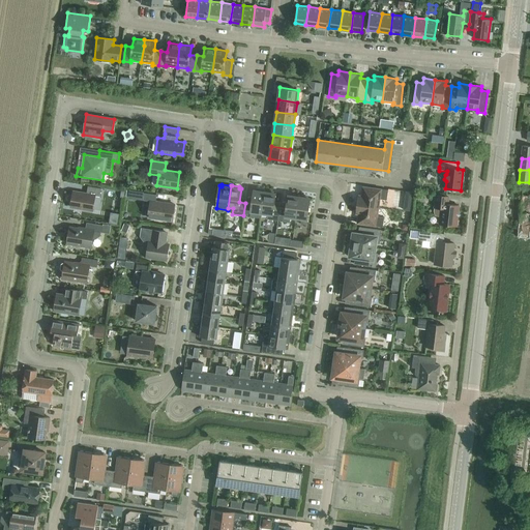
[(101,188),(88,186),(87,194),(74,190),(70,207),(93,211),(96,196),(100,197),(101,188)]
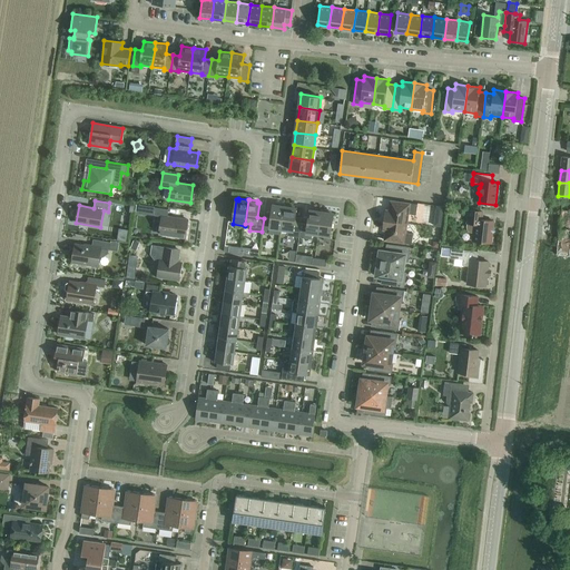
[(385,209),(384,219),(408,224),(409,214),(416,215),(418,205),(390,200),(389,210),(385,209)]
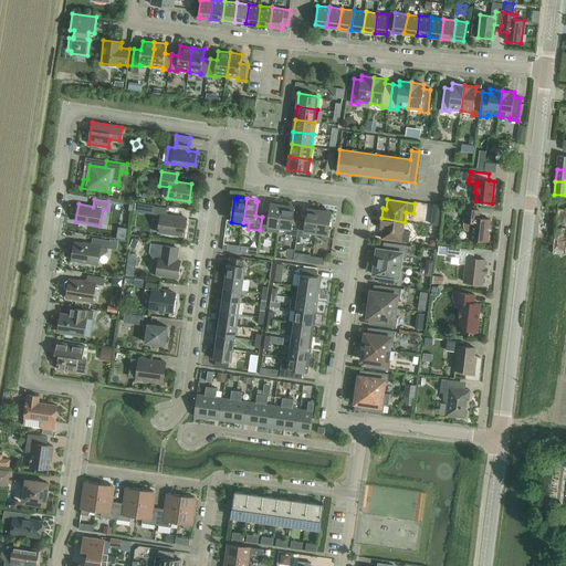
[(262,217),(260,230),(279,233),(280,228),(280,227),(283,203),(282,203),(274,202),(273,203),(271,203),(269,218),(262,217)]
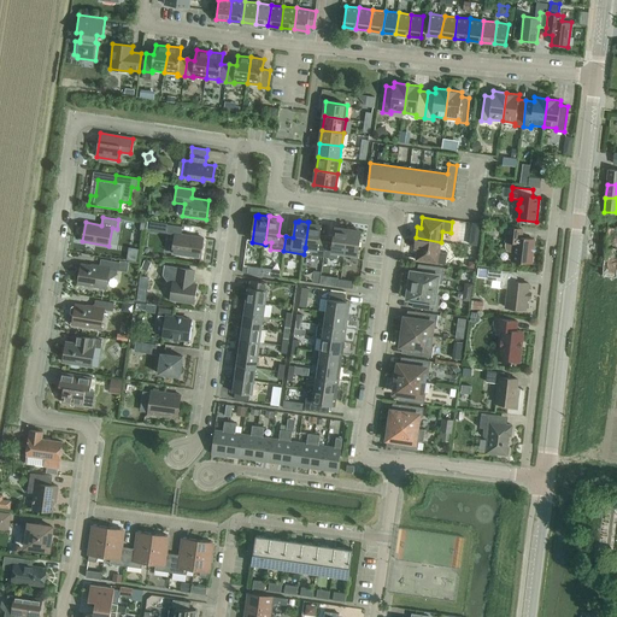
[(305,247),(305,248),(311,248),(311,256),(324,257),(325,241),(319,241),(321,225),(318,225),(318,223),(310,222),(309,222),(305,247)]
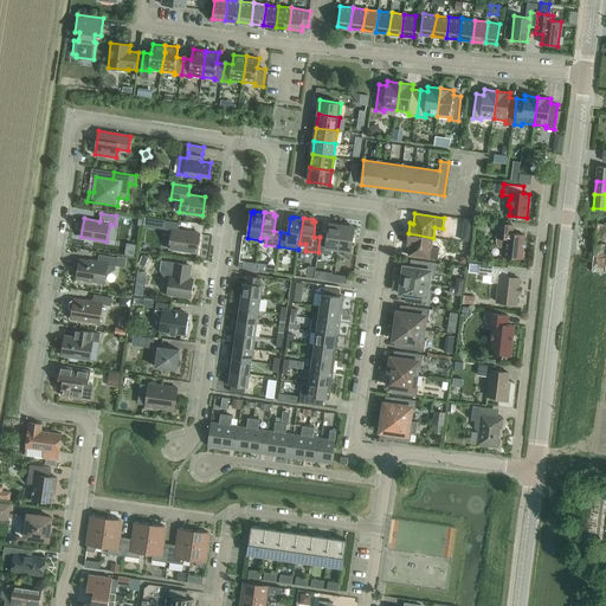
[(172,230),(168,249),(198,252),(200,233),(178,231),(179,223),(165,220),(163,230),(172,230)]
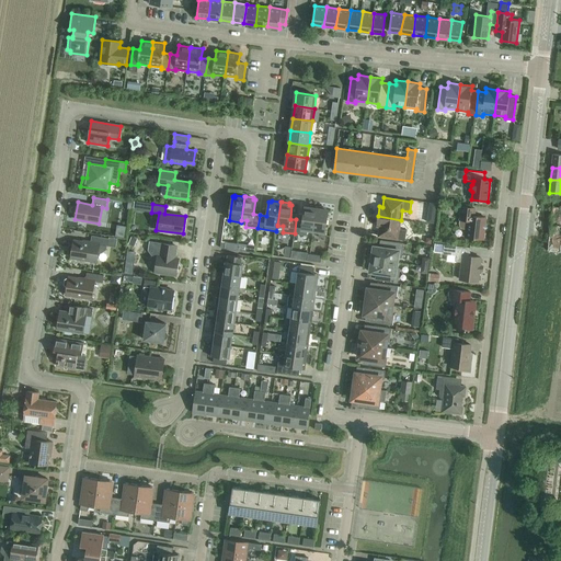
[(296,219),(295,233),(307,236),(308,229),(313,230),(317,207),(316,206),(308,205),(308,207),(305,207),(304,220),(296,219)]
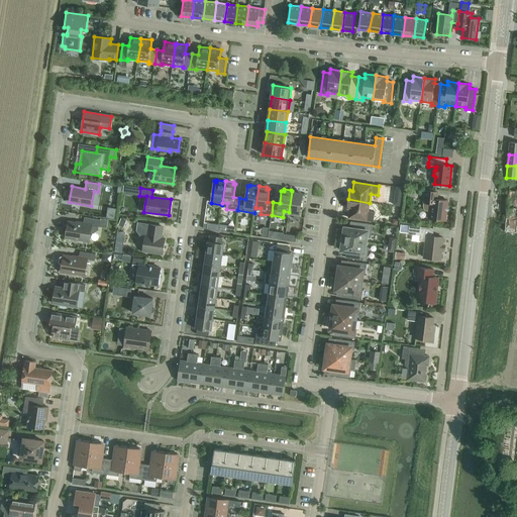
[(292,191),(289,212),(295,213),(294,218),(299,219),(303,194),(300,194),(300,192),(293,191),(292,191)]
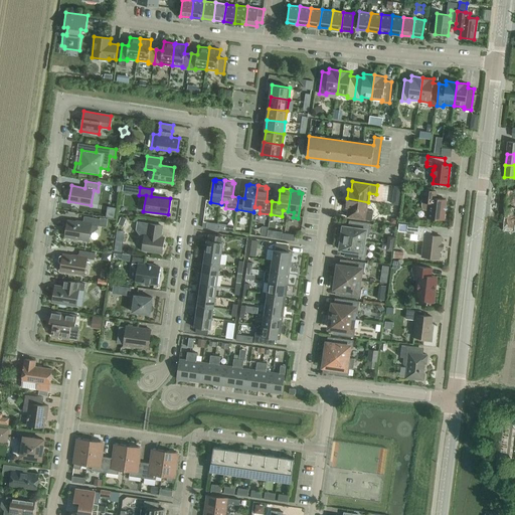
[(423,209),(426,210),(428,210),(427,217),(444,219),(445,211),(445,210),(445,205),(446,205),(446,200),(436,198),(436,191),(423,190),(421,205),(422,207),(423,209)]
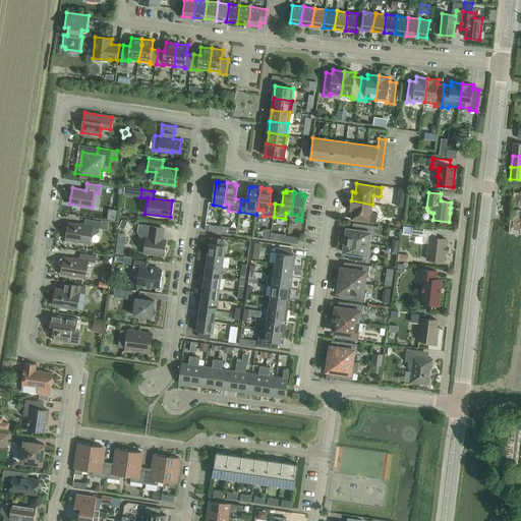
[(352,211),(351,220),(377,223),(378,214),(371,213),(372,205),(351,200),(350,211),(352,211)]
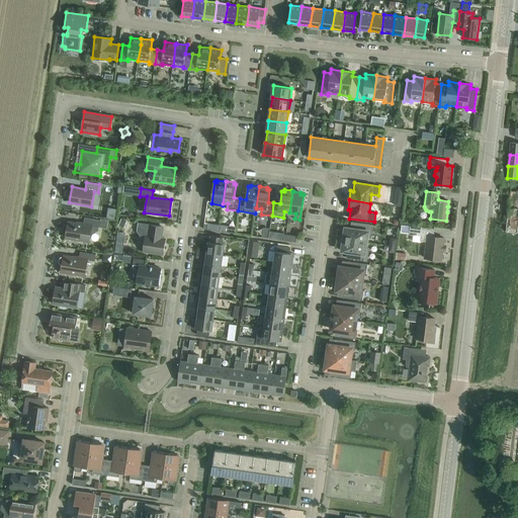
[(90,242),(91,234),(93,234),(98,231),(99,227),(100,227),(101,220),(85,218),(84,224),(68,222),(66,238),(90,242)]
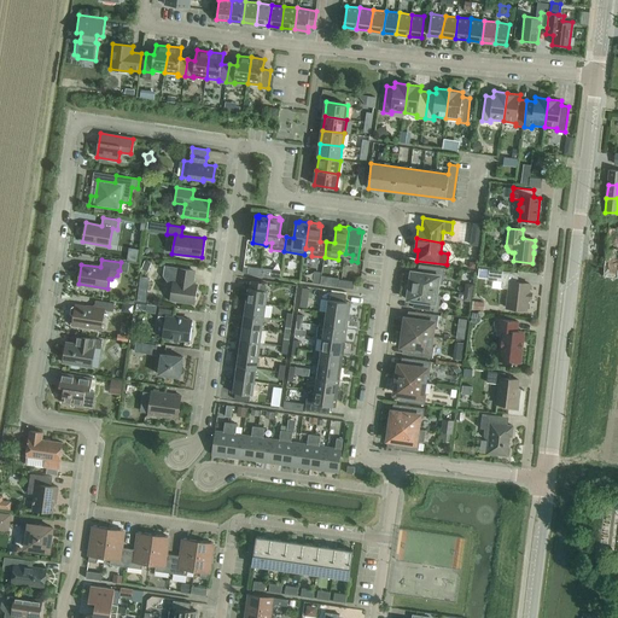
[(145,261),(143,269),(149,272),(152,263),(145,261)]
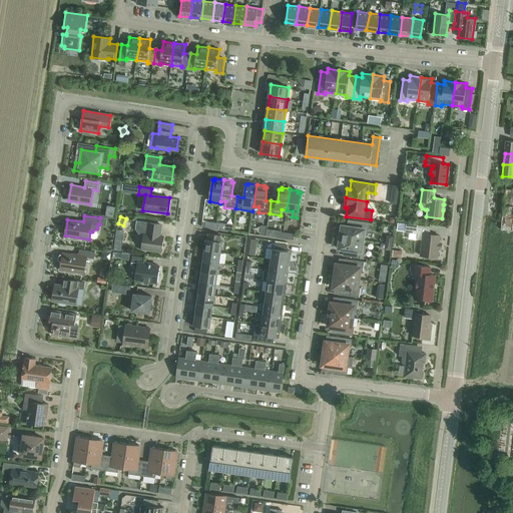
[(341,229),(339,231),(338,236),(364,240),(365,235),(368,235),(369,222),(351,219),(350,226),(342,224),(341,229)]
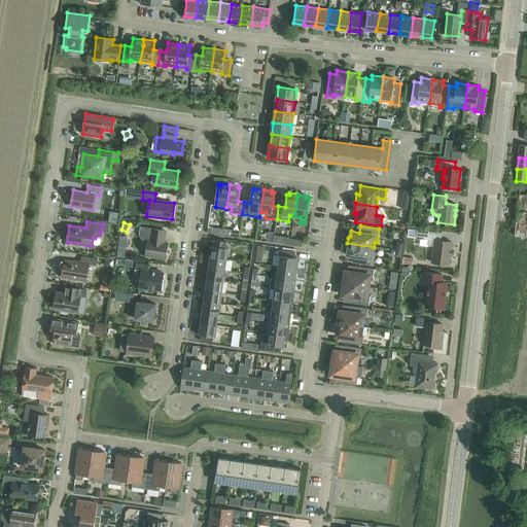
[(141,226),(139,235),(143,240),(148,241),(146,255),(166,258),(168,243),(165,242),(166,232),(152,230),(152,227),(141,226)]
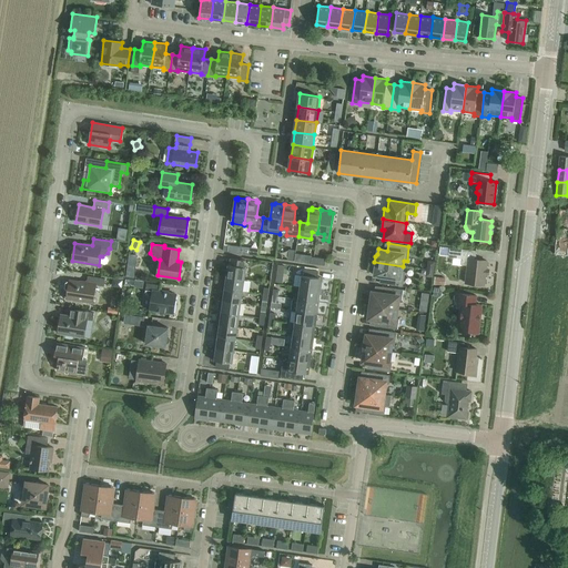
[(440,249),(439,254),(449,255),(449,250),(449,247),(440,246),(440,249)]
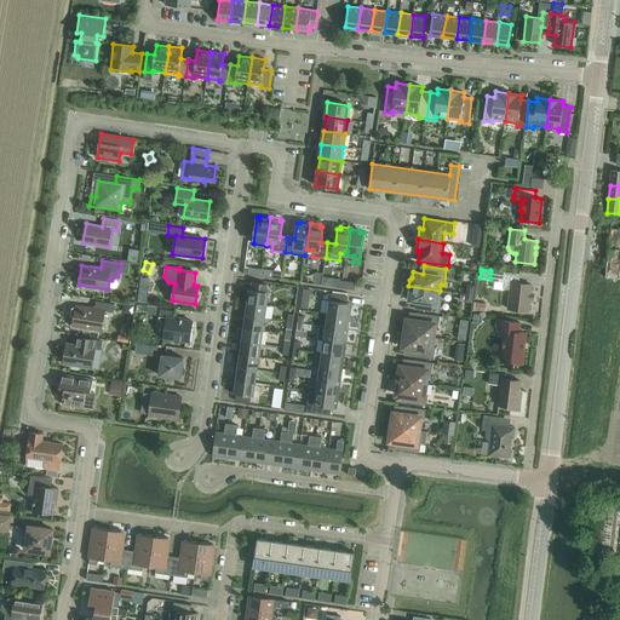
[(491,279),(489,281),(494,281),(505,282),(504,288),(511,290),(509,309),(528,311),(529,299),(530,292),(532,285),(518,283),(520,274),(506,273),(491,270),(491,273),(491,279)]
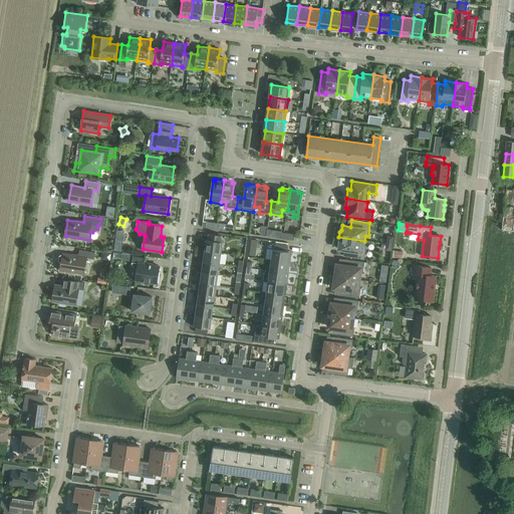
[(204,239),(203,250),(222,253),(223,242),(221,241),(222,235),(209,234),(209,240),(204,239)]
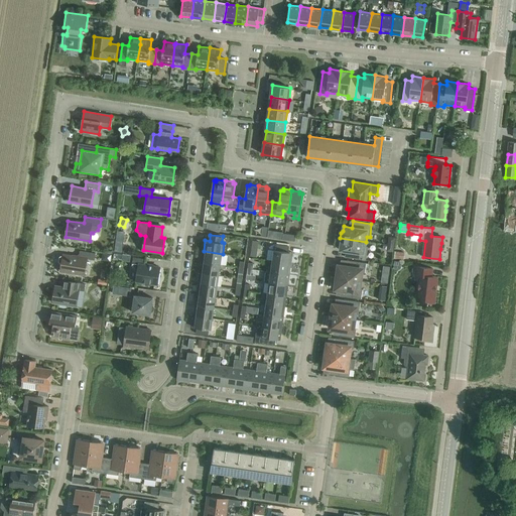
[(341,245),(340,250),(348,251),(348,257),(366,260),(368,247),(365,247),(366,242),(340,238),(339,243),(341,245)]
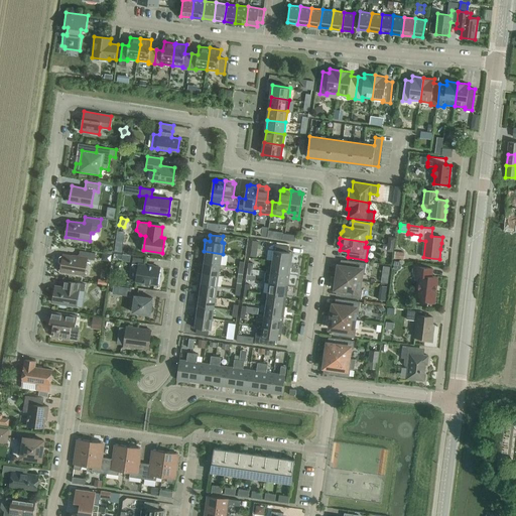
[(273,250),(272,261),(291,263),(292,253),(288,252),(289,246),(277,244),(276,250),(273,250)]
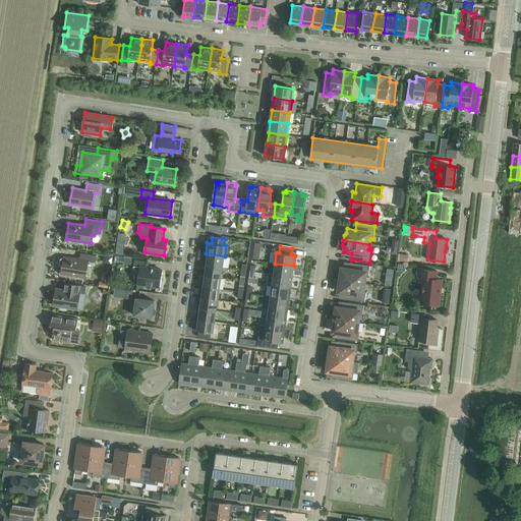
[(80,253),(79,259),(64,256),(63,258),(62,258),(60,259),(60,264),(61,266),(62,266),(61,274),(87,278),(89,262),(96,263),(97,255),(80,253)]
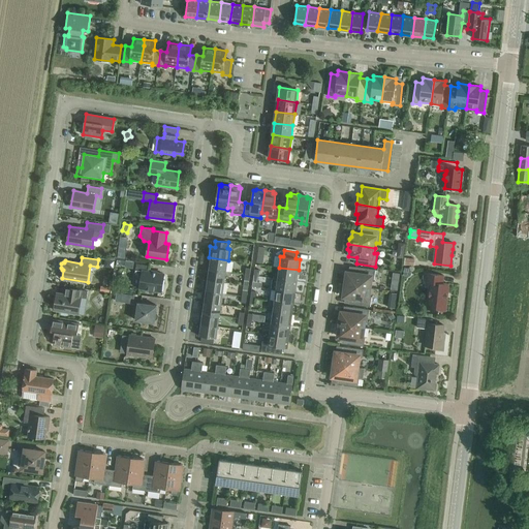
[(209,257),(207,269),(226,271),(228,260),(209,257)]
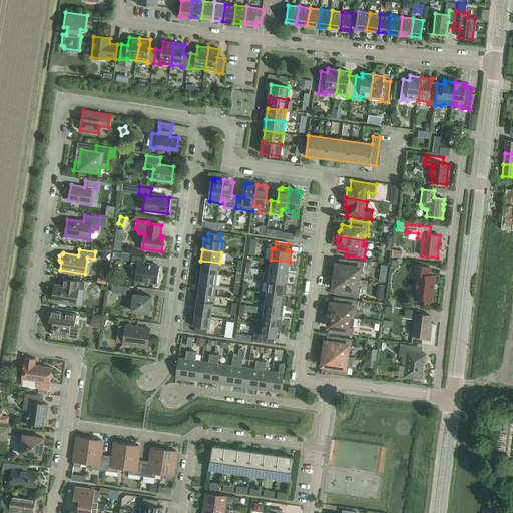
[(137,266),(135,280),(144,281),(145,284),(149,282),(156,283),(158,266),(143,264),(144,258),(132,255),(131,265),(137,266)]
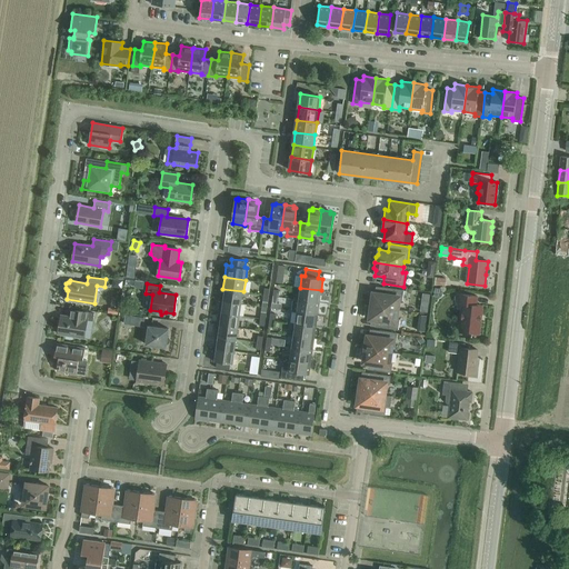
[(372,299),(370,299),(369,306),(398,309),(399,300),(402,301),(403,290),(383,287),(382,293),(373,292),(372,299)]
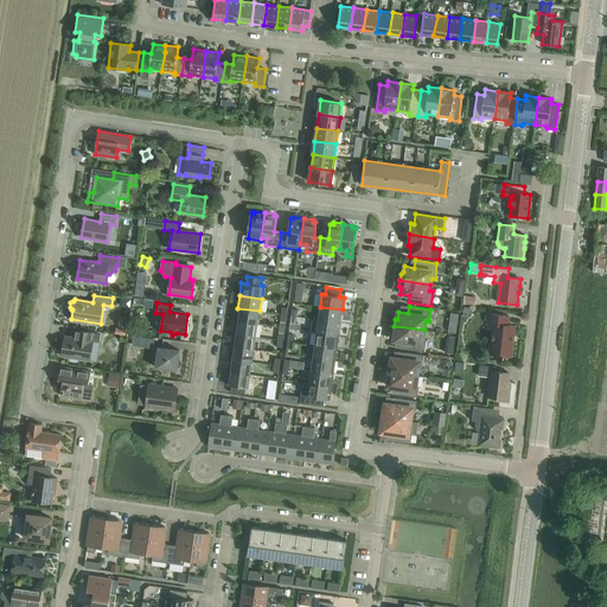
[(320,307),(318,319),(340,323),(343,310),(320,307)]
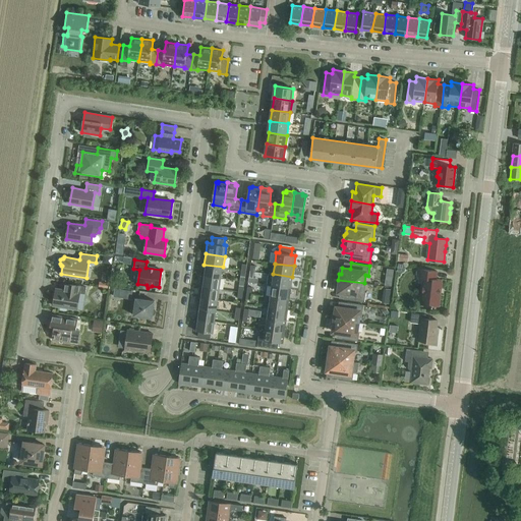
[(204,265),(203,275),(222,278),(223,267),(204,265)]
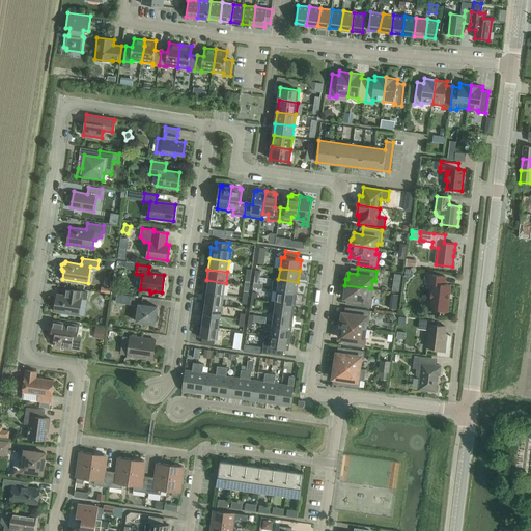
[(431,283),(428,309),(447,312),(450,285),(444,284),(445,276),(428,274),(427,283),(431,283)]
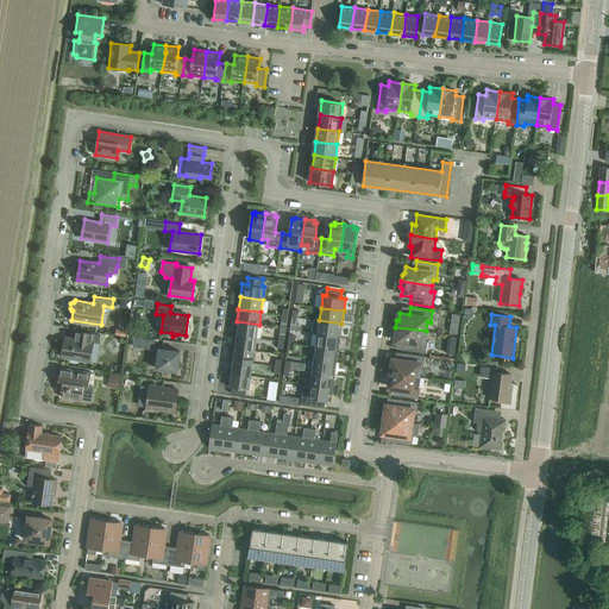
[(312,333),(318,333),(340,337),(341,324),(319,320),(319,321),(313,320),(312,333)]
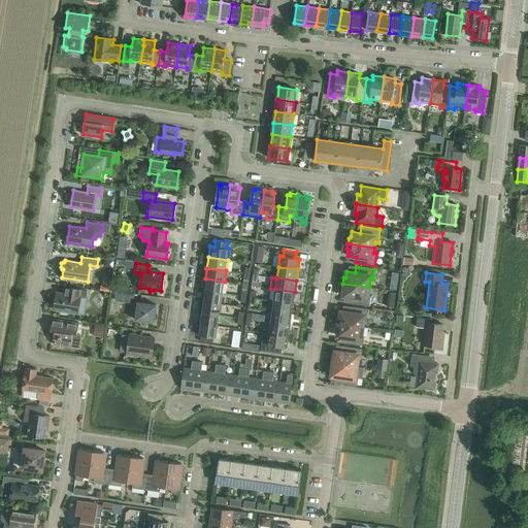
[(205,278),(203,290),(223,293),(225,282),(205,278)]
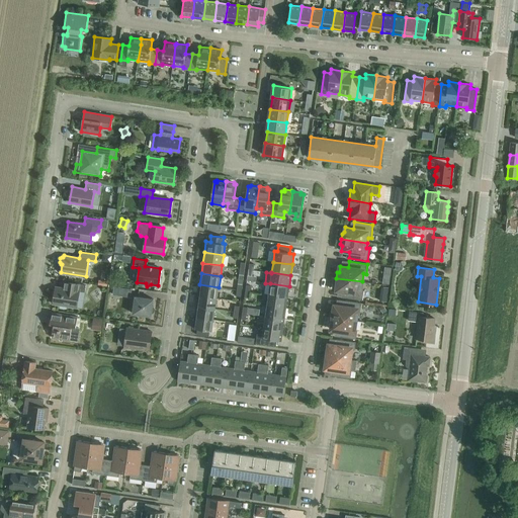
[(337,284),(337,290),(342,291),(342,297),(362,300),(364,290),(361,290),(362,281),(336,278),(335,284),(337,284)]
